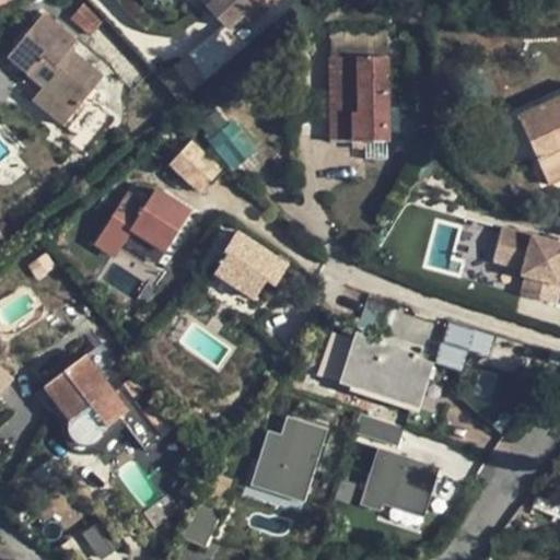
[(214,0),(208,7),(229,28),(258,0),(214,0)]
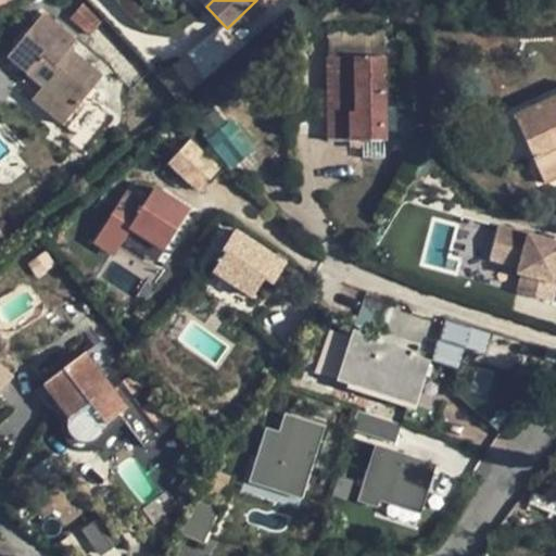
[(102,21),(83,4),(71,19),(89,36),(102,21)]
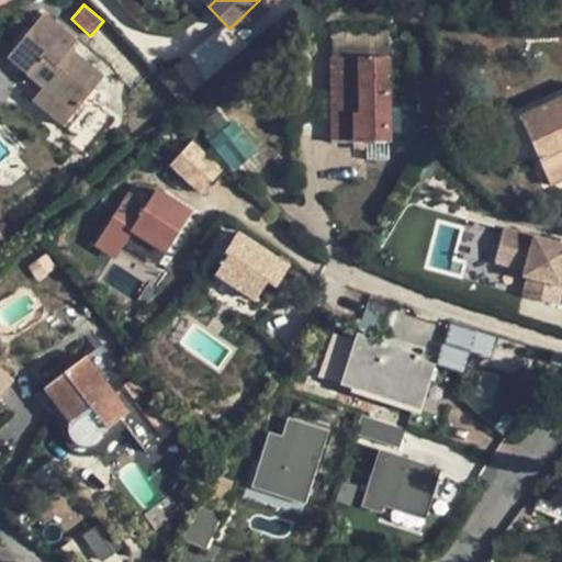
[(44,15),(9,58),(44,88),(33,102),(63,125),(102,76),(68,49),(75,40),(44,15)]
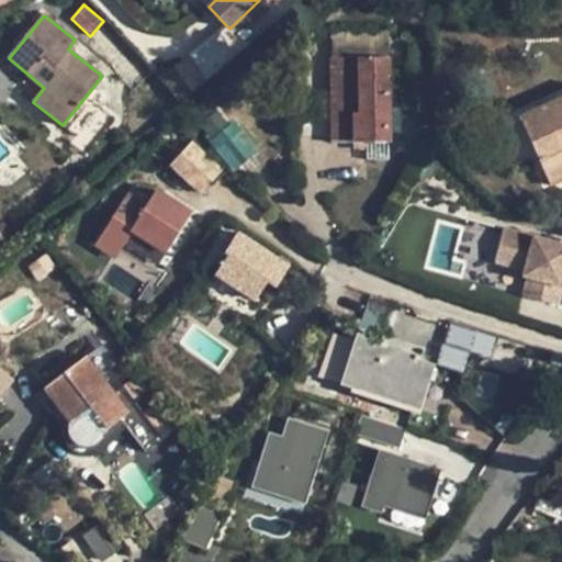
[(330,31),(330,58),(390,57),(389,30),(330,31)]
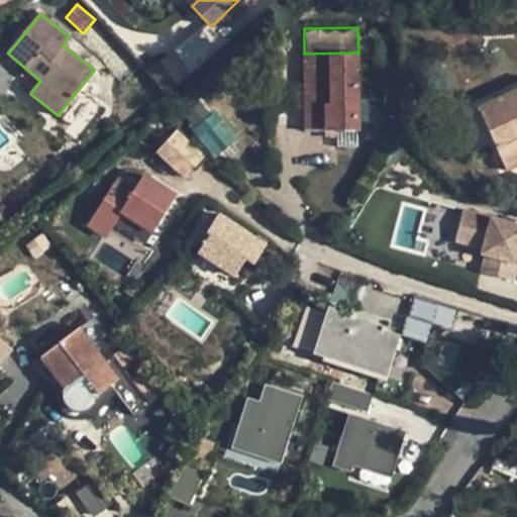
[(158,67),(177,85),(212,48),(193,30),(158,67)]
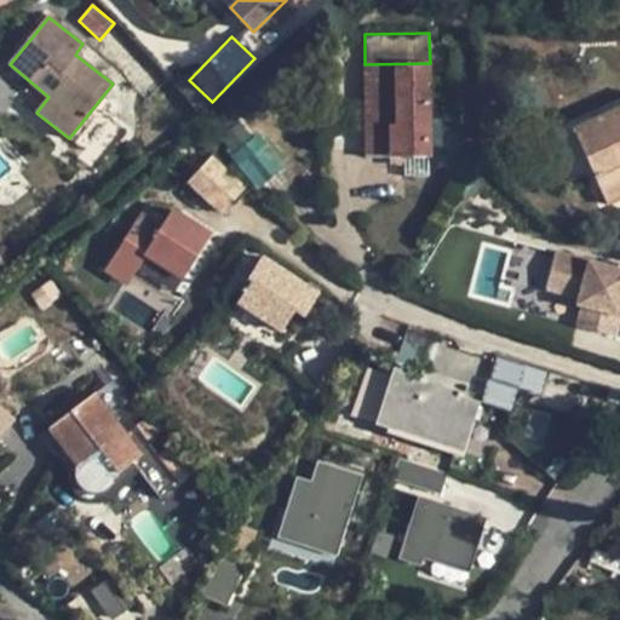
[(430,63),(365,64),(367,159),(430,158),(430,63)]
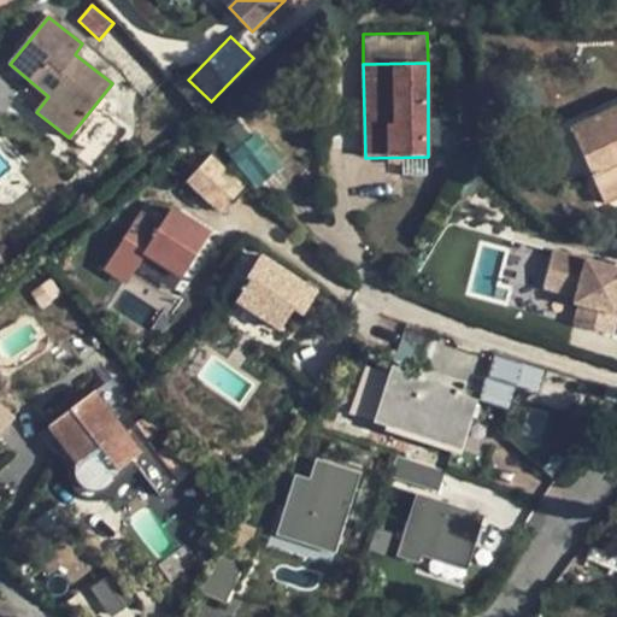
[(616,198),(616,106),(569,129),(587,170),(604,205),(616,198)]
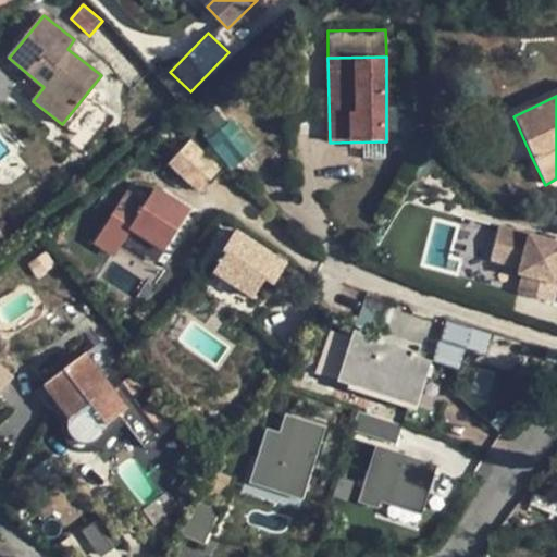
[(195,119),(200,126),(213,115),(207,108),(195,119)]
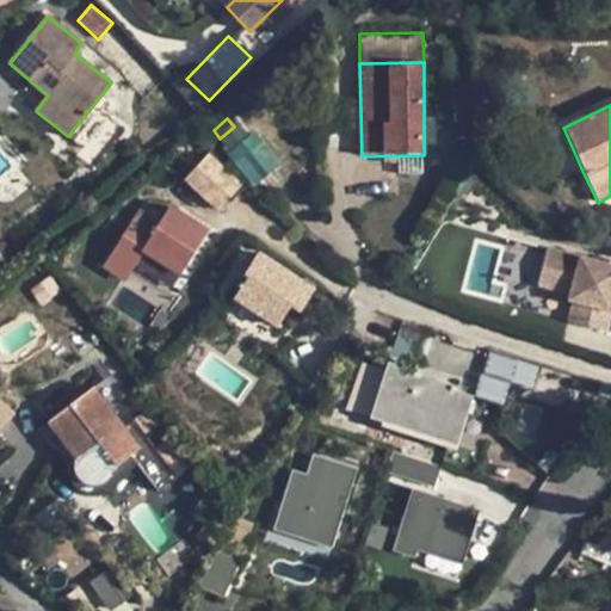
[(220,139),(234,158),(246,148),(265,171),(275,162),(248,131),(242,136),(234,127),(220,139)]
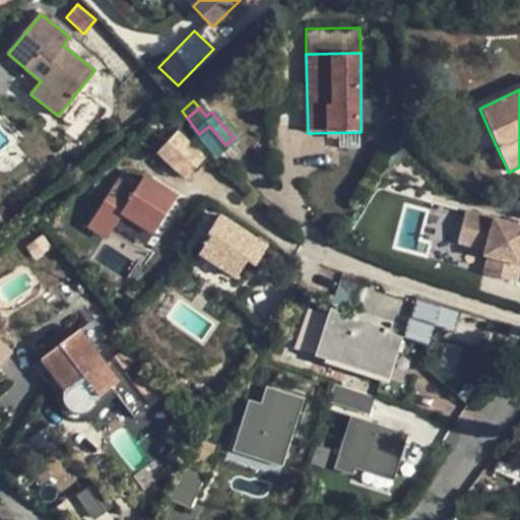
[(495,143),(479,109),(456,119),(471,153),(495,143)]
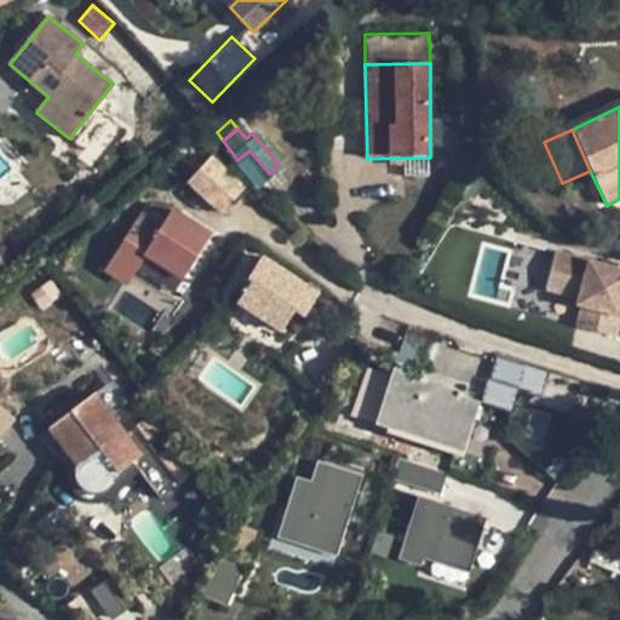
[(269,173),(250,150),(237,160),(236,161),(256,184),(269,173)]
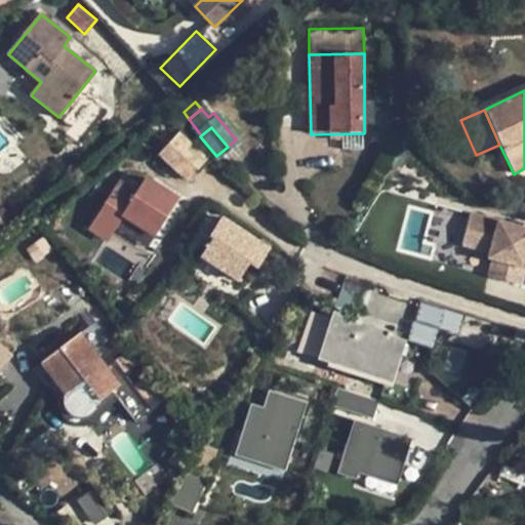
[(207,160),(178,132),(159,154),(189,182),(207,160)]
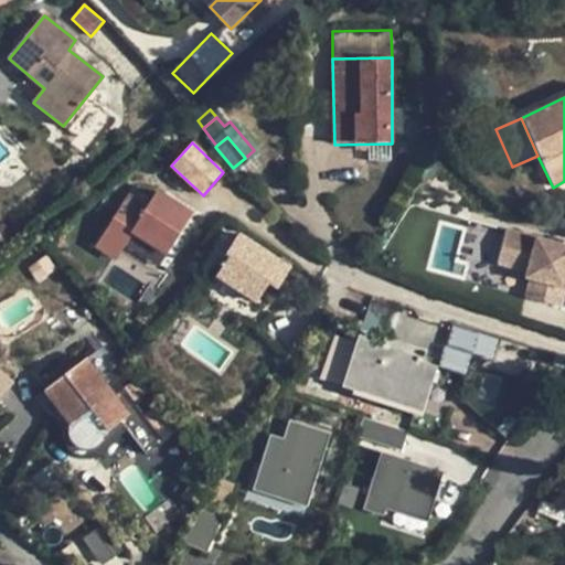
[(158,188),(148,203),(130,192),(97,241),(117,254),(126,241),(160,263),(194,211),(158,188)]
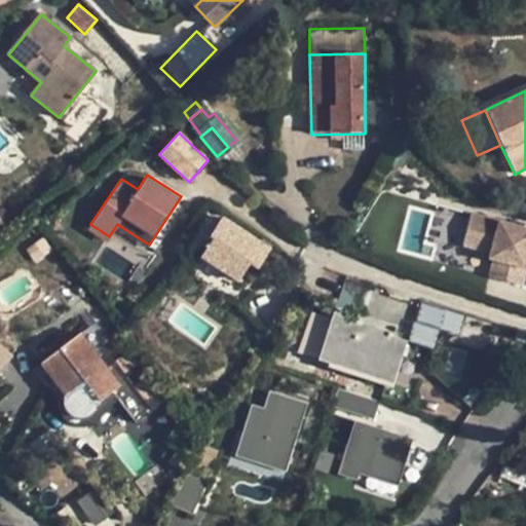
[(525,270),(525,229),(473,214),(464,242),(491,251),(490,257),(495,259),(490,276),(522,287),(525,270)]
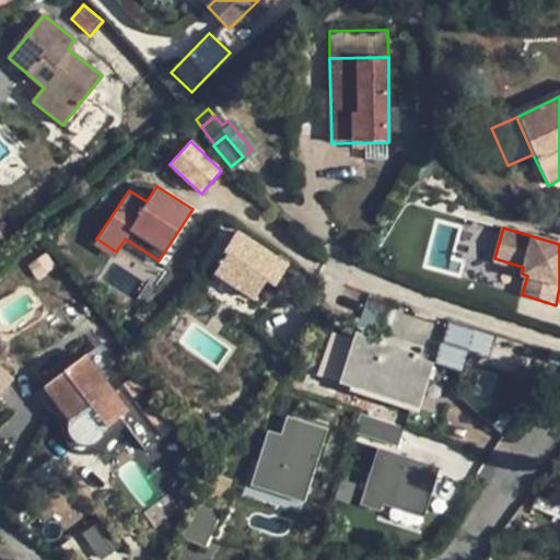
[(253,298),(264,280),(278,259),(236,232),(224,251),(226,254),(214,273),(253,298)]
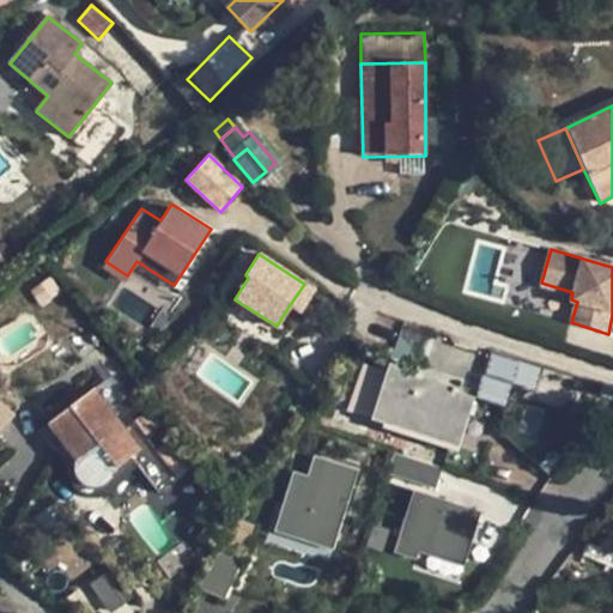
[(60,287),(49,275),(36,285),(48,298),(60,287)]
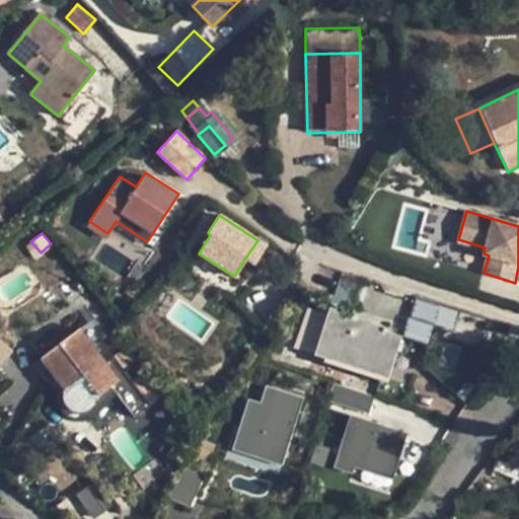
[(266,245),(257,240),(244,260),(252,266),(266,245)]
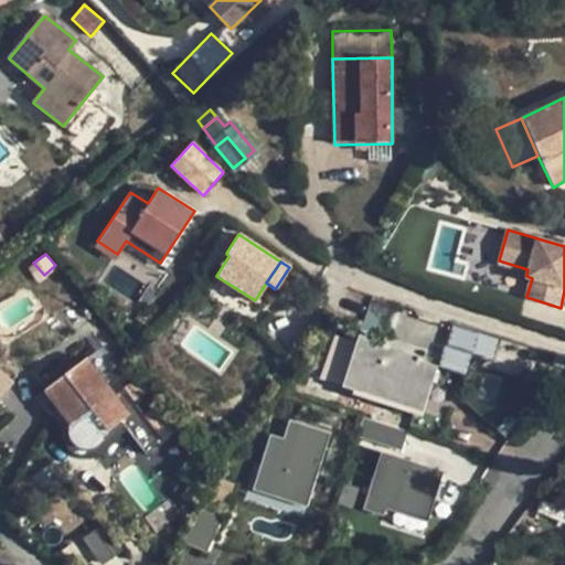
[(391,328),(395,311),(368,301),(362,319),(391,328)]
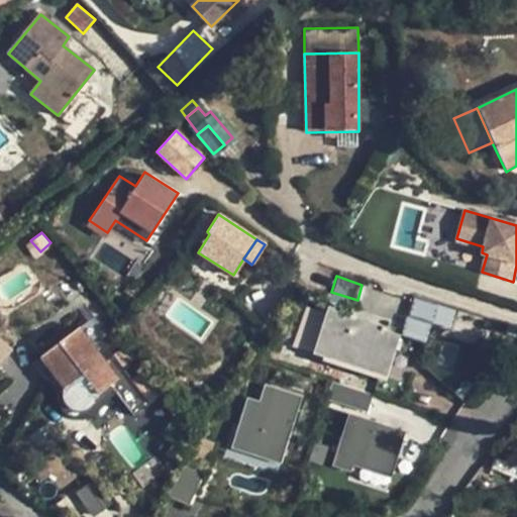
[(451,327),(455,308),(412,299),(403,336),(426,341),(430,322),(451,327)]
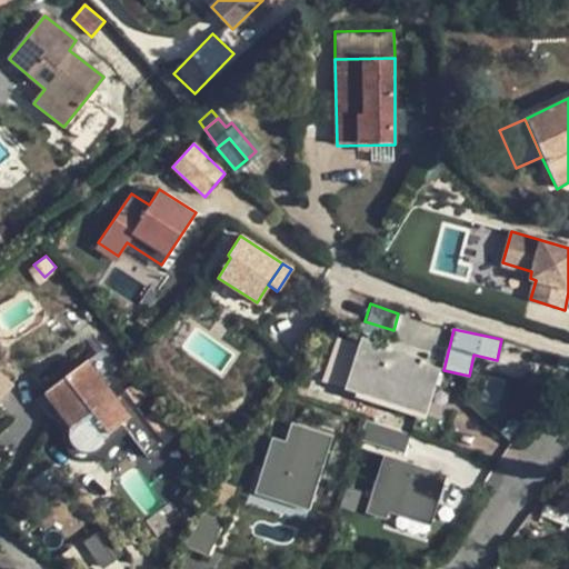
[(343,390),(359,343),(335,337),(321,382),(343,390)]
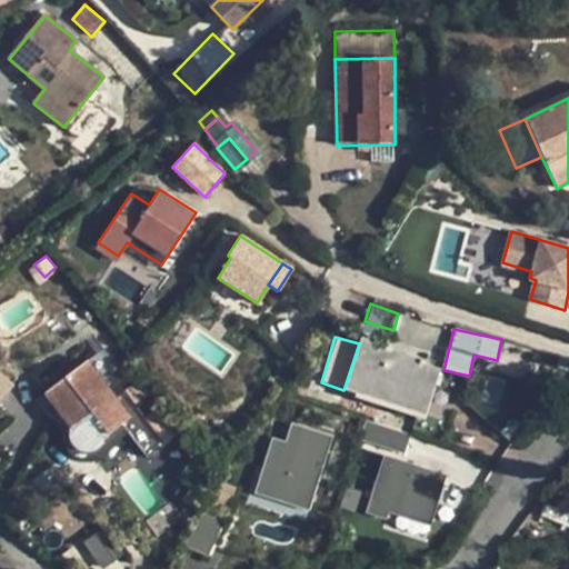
[(359,343),(343,390),(372,398),(373,393),(421,409),(428,386),(435,388),(440,369),(408,359),(409,353),(361,337),(359,343)]
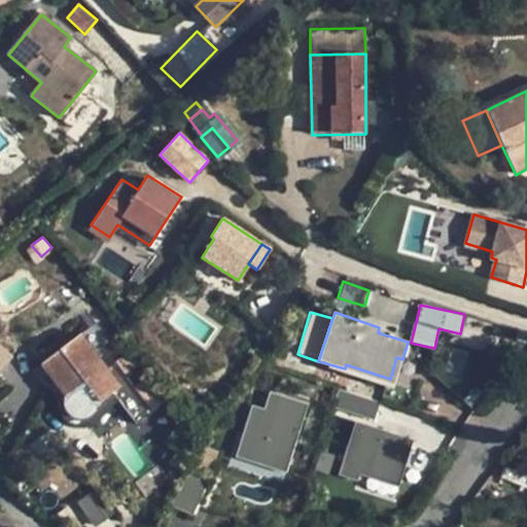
[(92,412),(94,408),(120,385),(96,353),(110,343),(95,323),(43,363),(67,396),(67,400),(67,406),(69,410),(72,414),(76,416),(79,417),(84,416),(89,413),(92,412)]
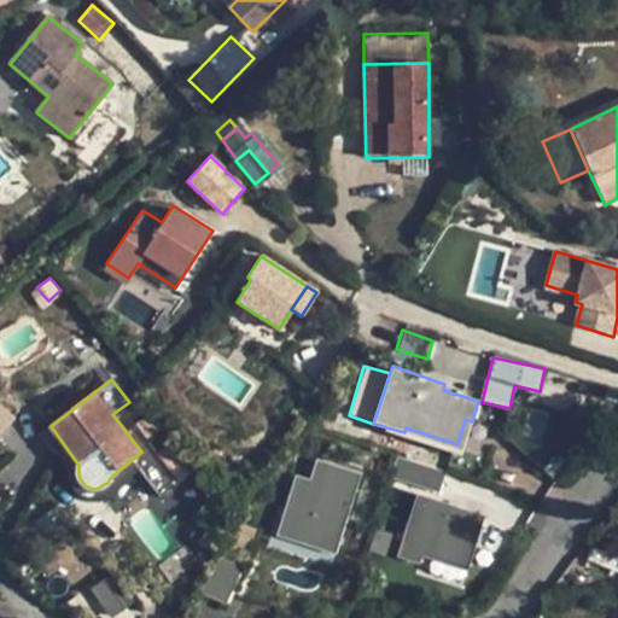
[(0,433),(15,420),(0,404),(0,433)]
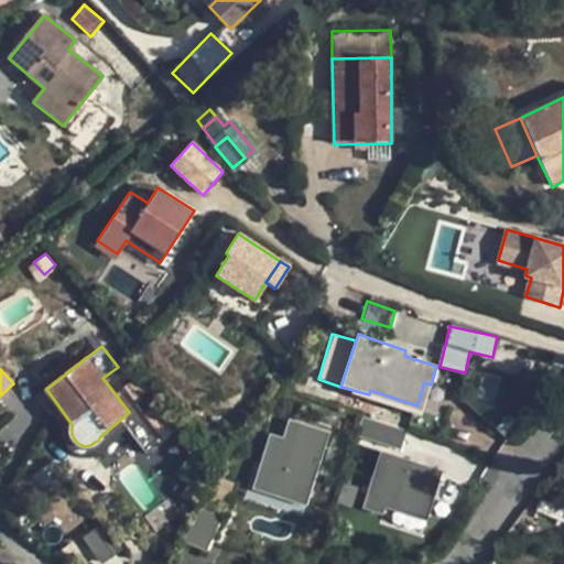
[(418,405),(422,412),(431,384),(424,382),(418,405)]
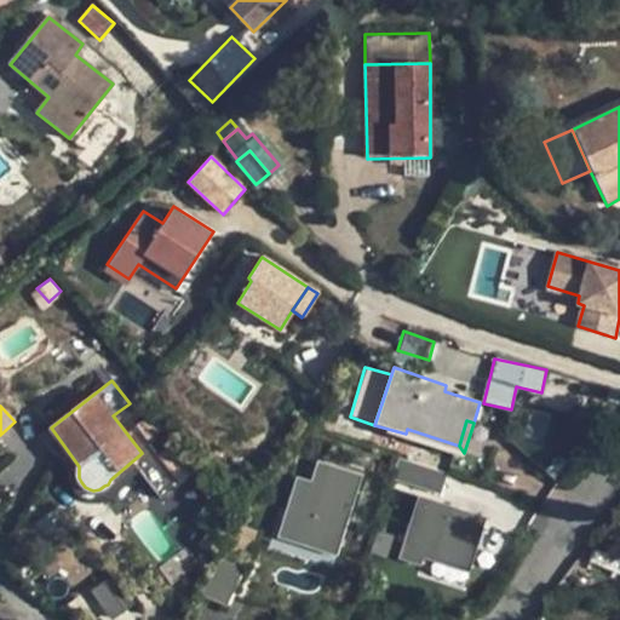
[(407,429),(406,434),(464,453),(459,446),(407,429)]
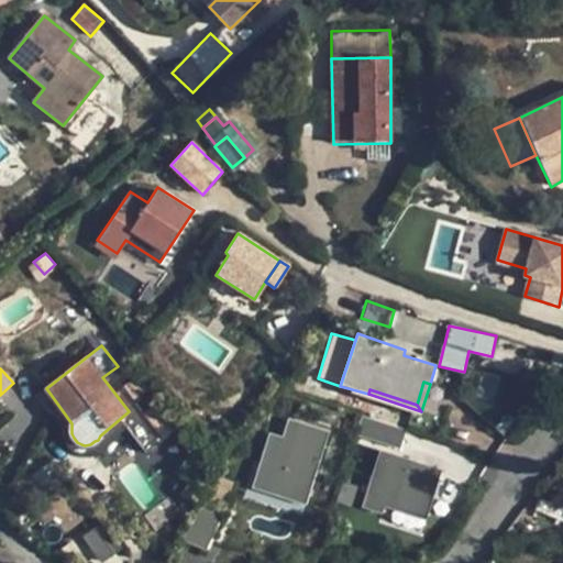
[(357,435),(400,450),(406,432),(364,418),(357,435)]
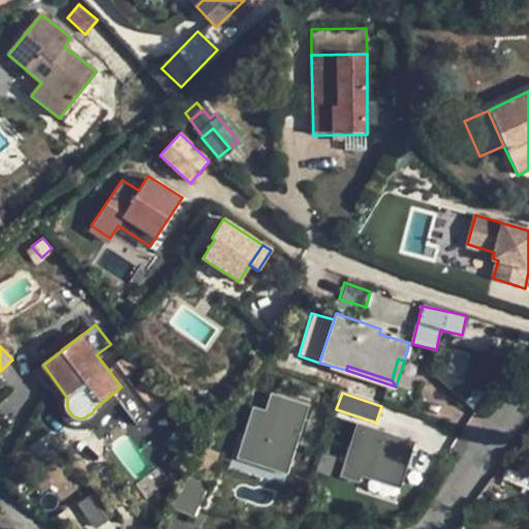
[(159,413),(145,394),(130,405),(144,425),(159,413)]
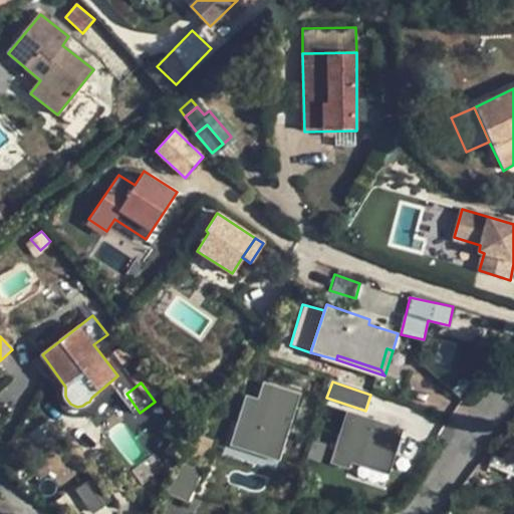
[(231,449),(279,464),(299,397),(264,386),(259,402),(246,398),(231,449)]
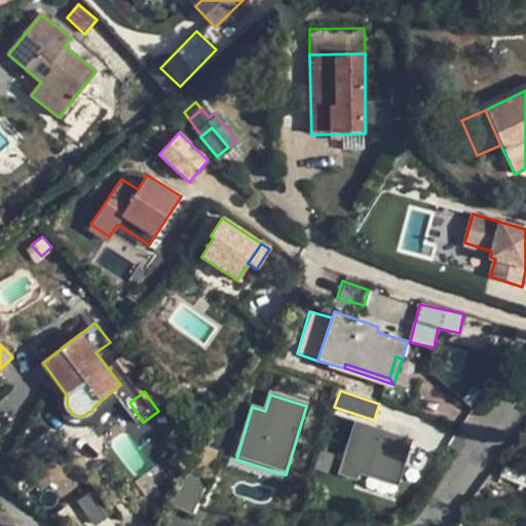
[(398,488),(413,441),(357,422),(339,477),(355,482),(358,476),(398,488)]
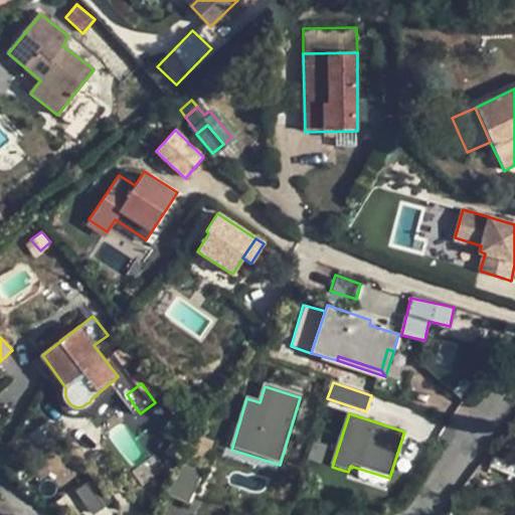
[(169,495),(188,503),(201,473),(182,464),(169,495)]
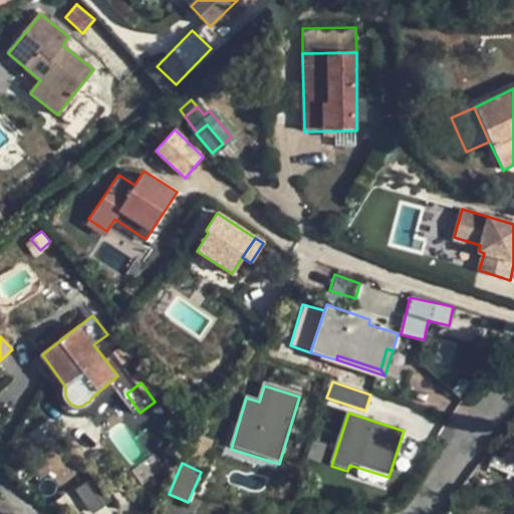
[(89,482),(76,490),(90,512),(103,504),(89,482)]
